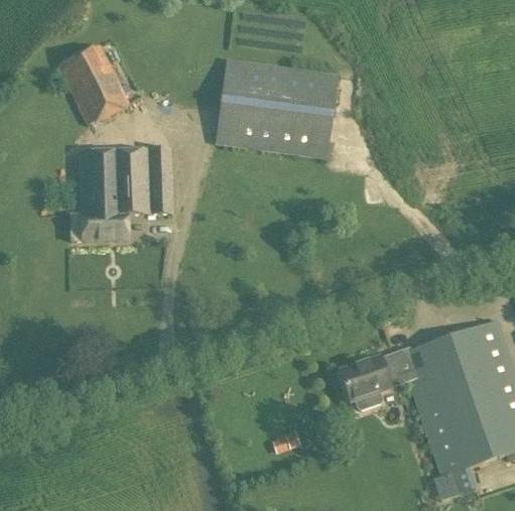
[(63,60),(56,64),(87,123),(93,120),(95,123),(124,108),(123,106),(131,102),(100,42),(94,46),(92,43),(61,58),(63,60)]
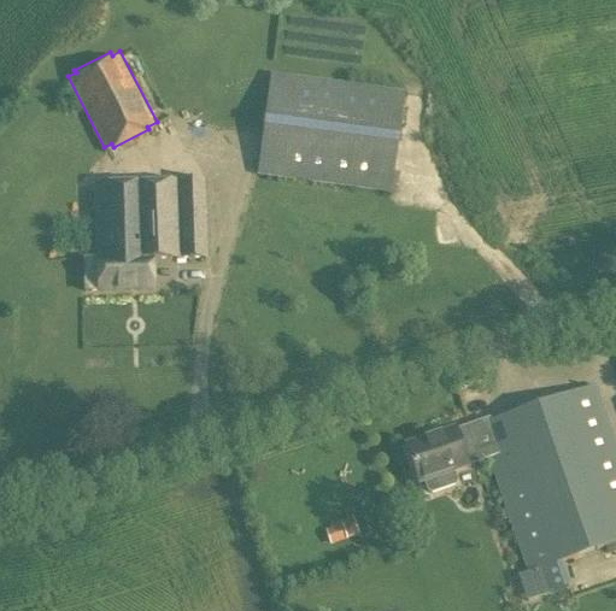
[(391,188),(405,87),(273,69),(257,170),(391,188)]
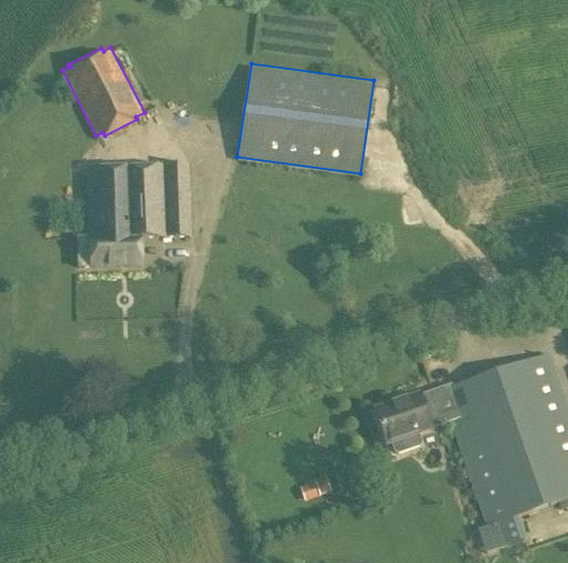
[(78,264),(141,263),(141,235),(191,234),(189,161),(86,164),(88,233),(77,233),(78,264)]
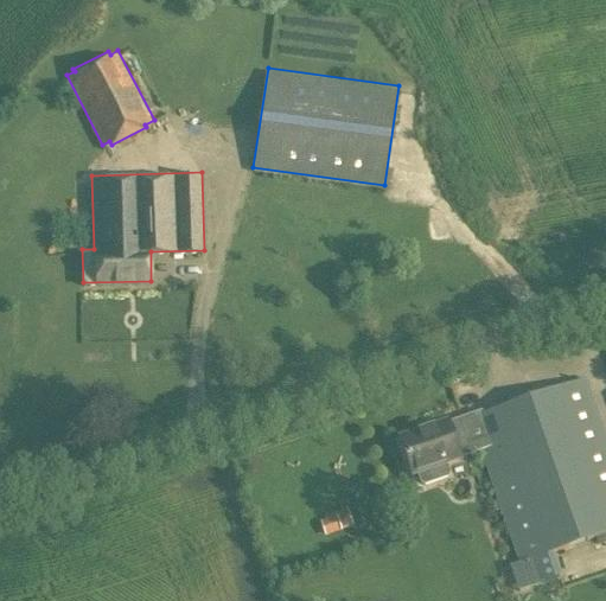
[(605,429),(587,373),(480,410),(448,421),(447,417),(399,433),(402,443),(390,448),(396,468),(409,464),(412,471),(418,470),(420,479),(425,481),(447,473),(450,468),(447,459),(460,454),(459,452),(479,445),(528,584),(554,575),(546,551),(605,530),(605,429)]
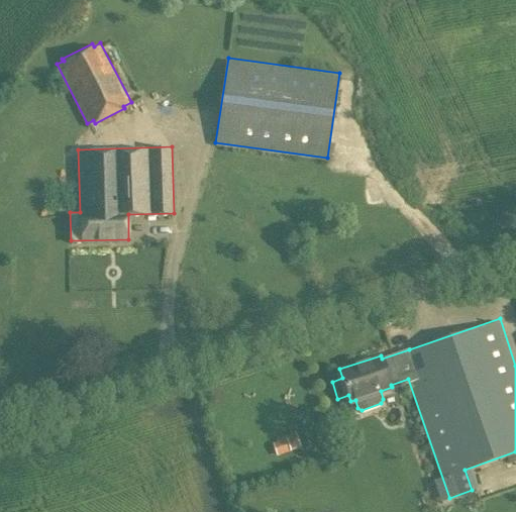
[(278,452),(301,444),(295,428),(277,435),(278,438),(273,440),(278,452)]
